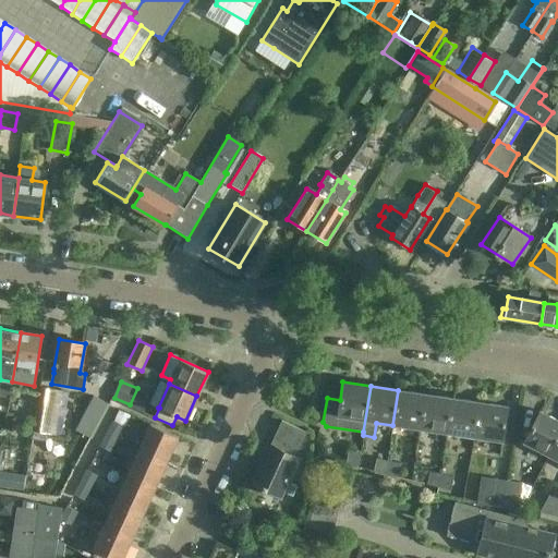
[(39,388),(33,431),(55,435),(62,391),(39,388)]
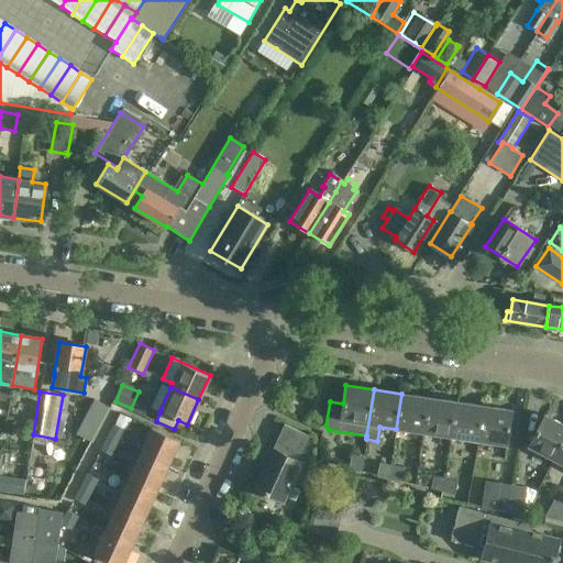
[(429,398),(401,394),(396,429),(423,433),(429,398)]
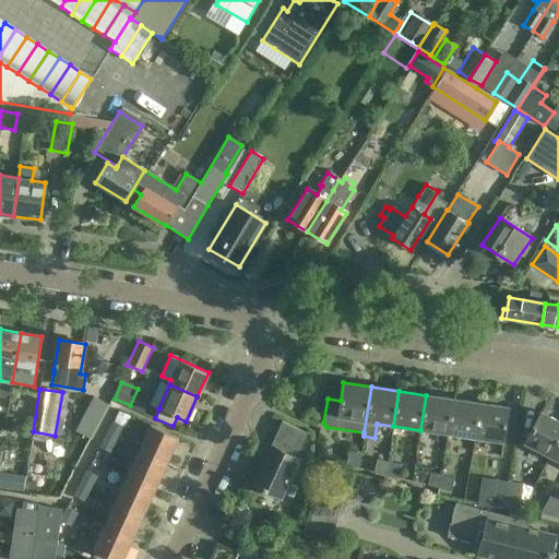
[(453,400),(426,395),(420,430),(448,435),(453,400)]
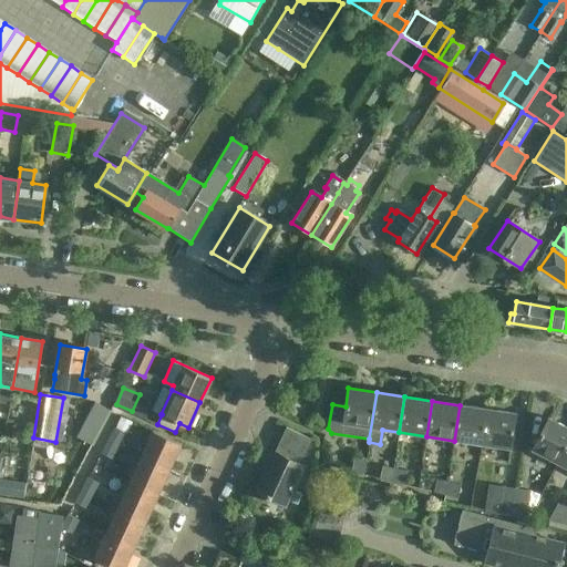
[(94,403),(78,434),(92,442),(109,411),(94,403)]
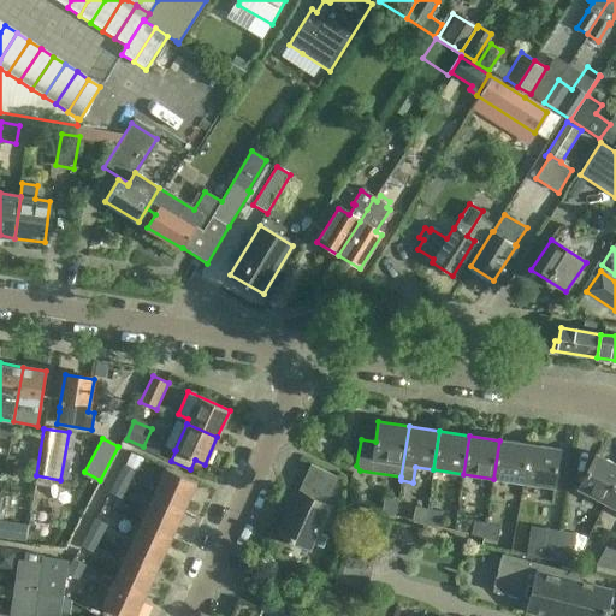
[(493,479),(523,484),(529,445),(499,440),(493,479)]
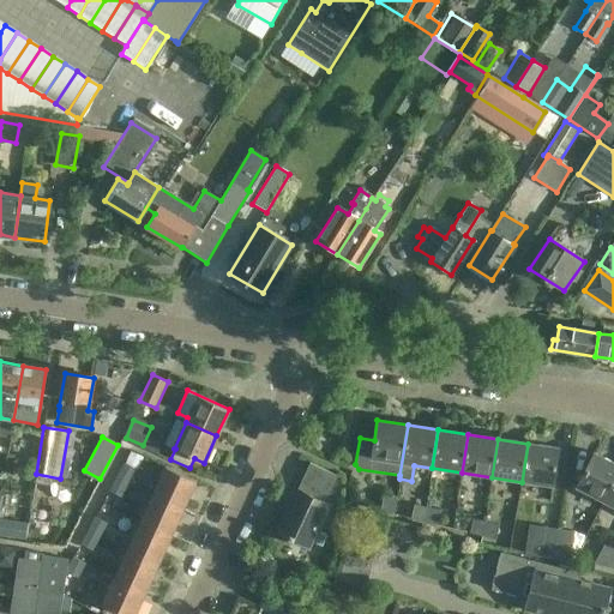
[(528,444),(522,482),(552,486),(558,449),(528,444)]
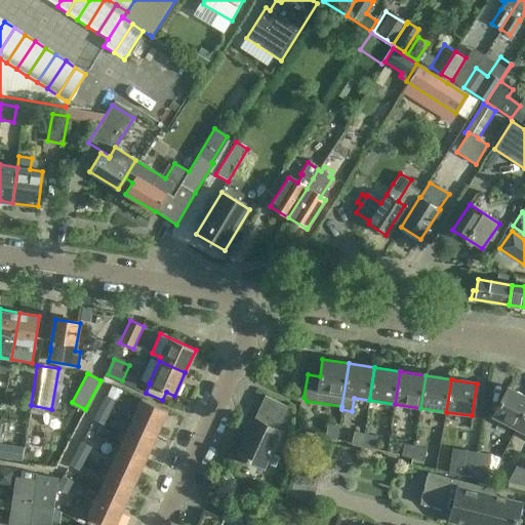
[(516,429),(524,410),(524,396),(508,388),(492,416),(516,429)]
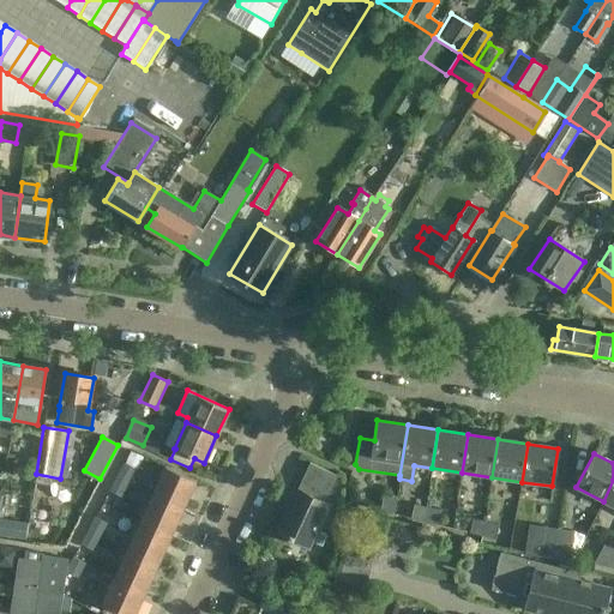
[(118,476),(127,481),(134,468),(125,462),(118,476)]
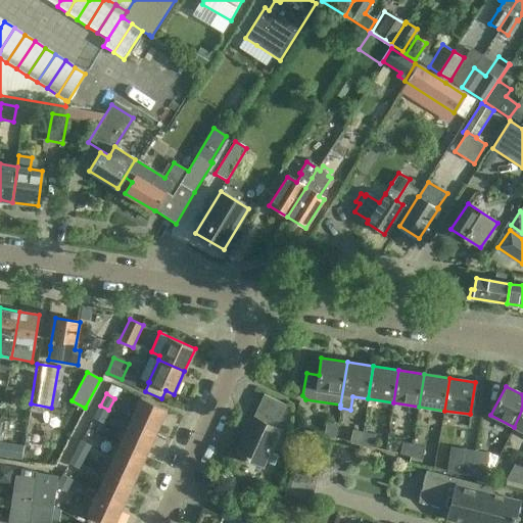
[(263,466),(280,429),(278,428),(288,406),(264,394),(253,417),(252,417),(236,454),(263,466)]
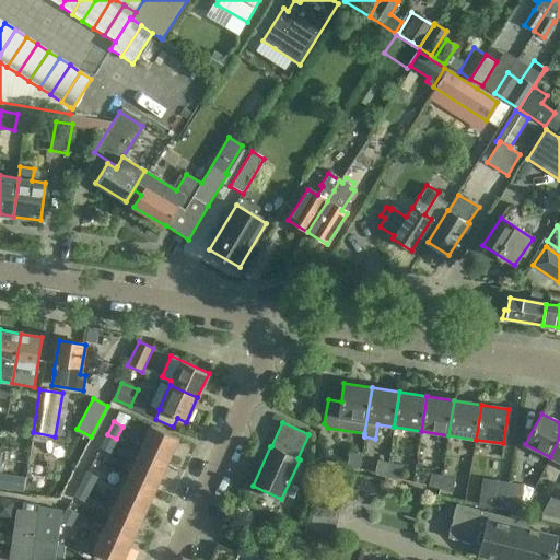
[(139,451),(167,464),(178,438),(151,424),(139,451)]
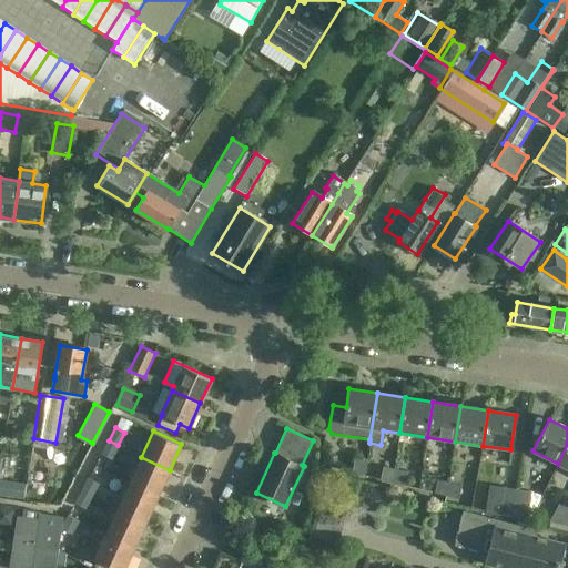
[(118,445),(109,440),(102,453),(112,457),(118,445)]
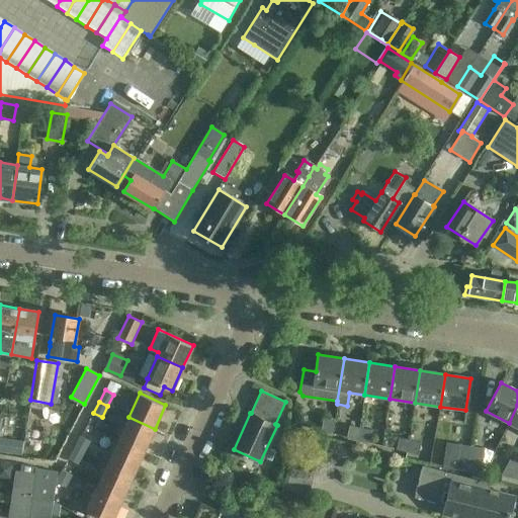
[(517,405),(509,423),(517,427),(517,405)]
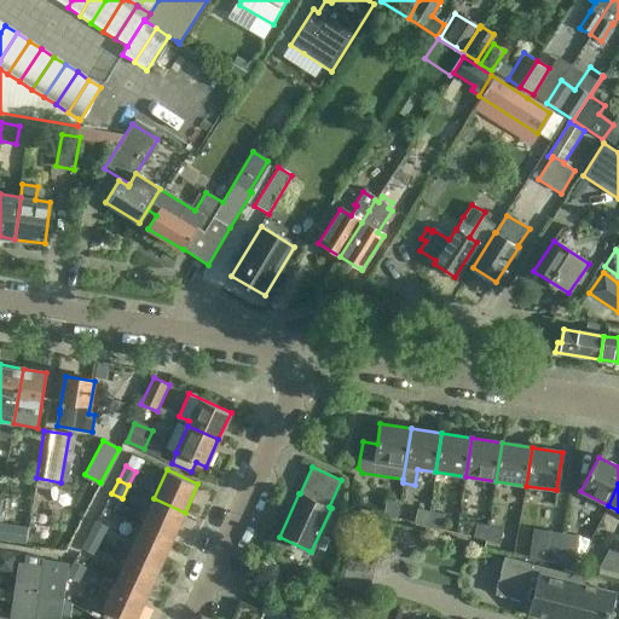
[(172,541),(185,513),(154,498),(142,526),(172,541)]
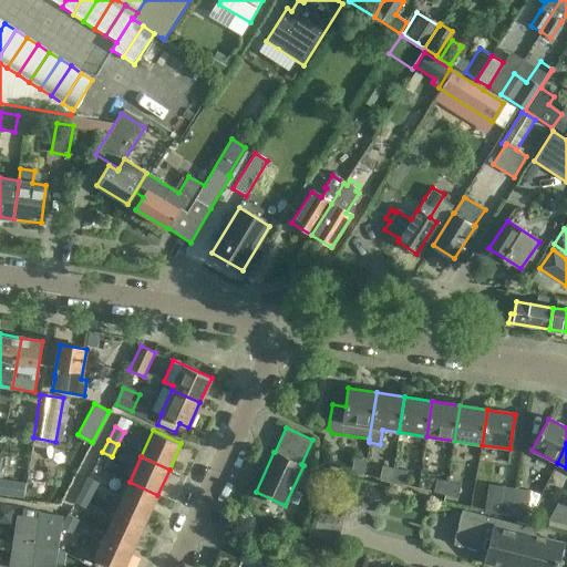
[(361,475),(364,462),(353,460),(350,473),(361,475)]
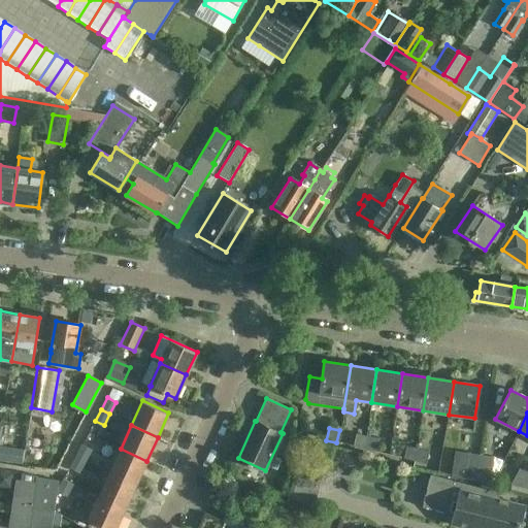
[(363,449),(366,436),(356,434),(353,447),(363,449)]
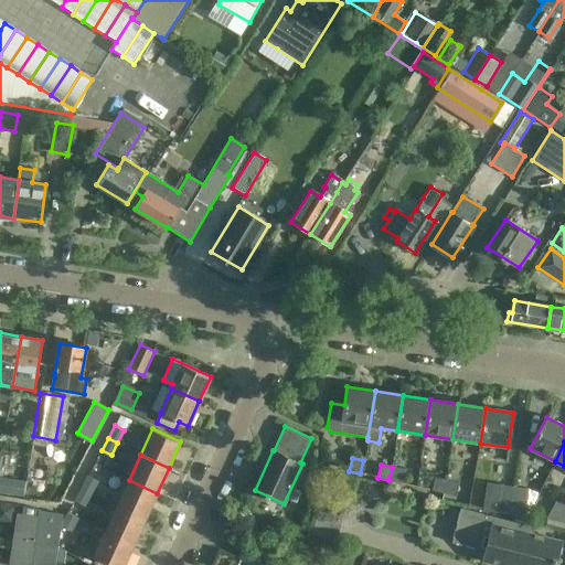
[(392,467),(388,480),(401,483),(403,470),(392,467)]
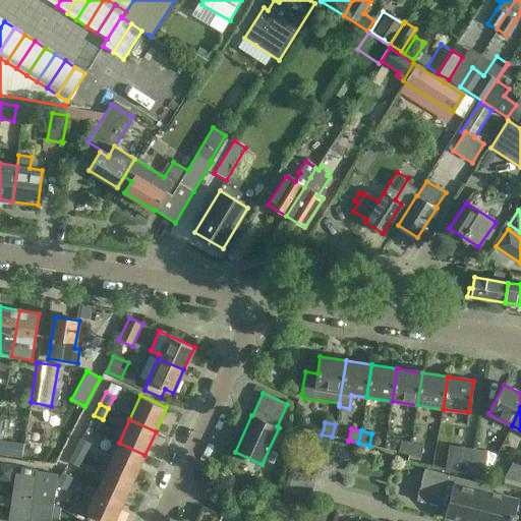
[(75,449),(84,453),(90,442),(81,438),(75,449)]
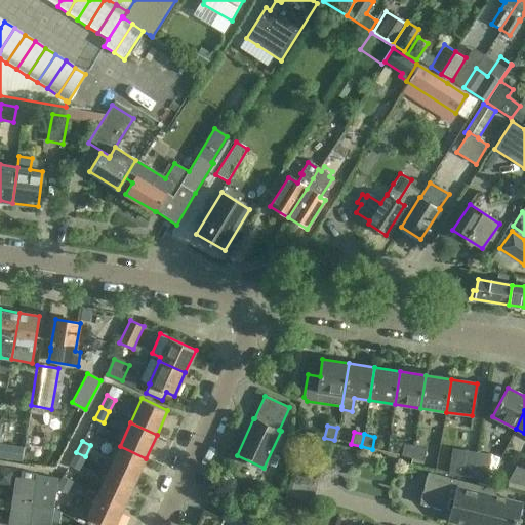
[(0,459),(22,463),(24,448),(0,444),(0,459)]
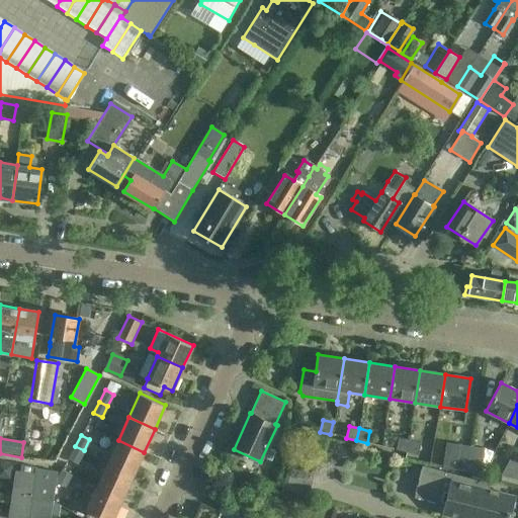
[(407,452),(410,440),(399,438),(396,449),(407,452)]
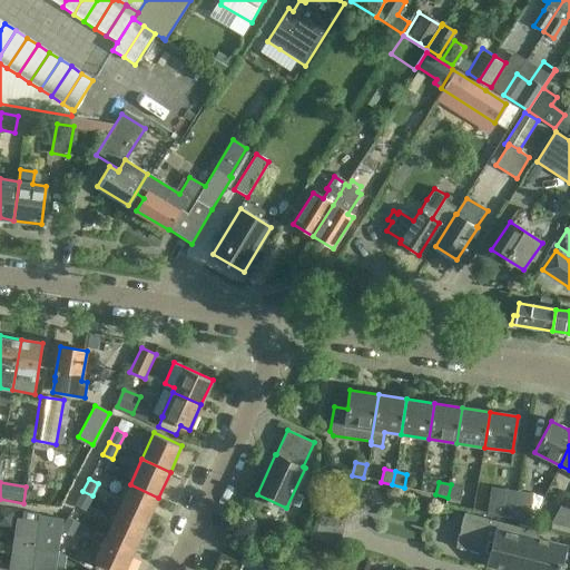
[(147,523),(158,498),(130,484),(118,510),(147,523)]
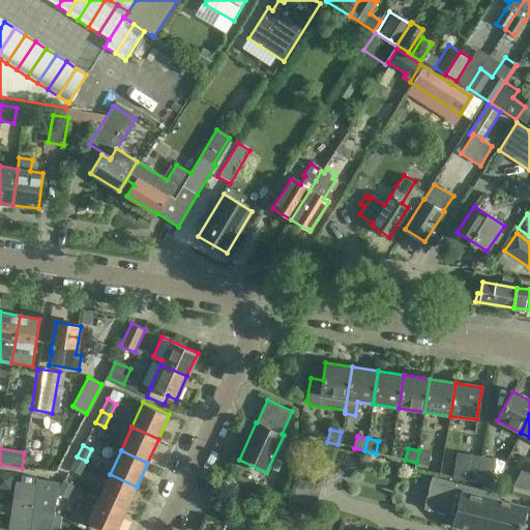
[(419,450),(416,463),(427,466),(430,453),(419,450)]
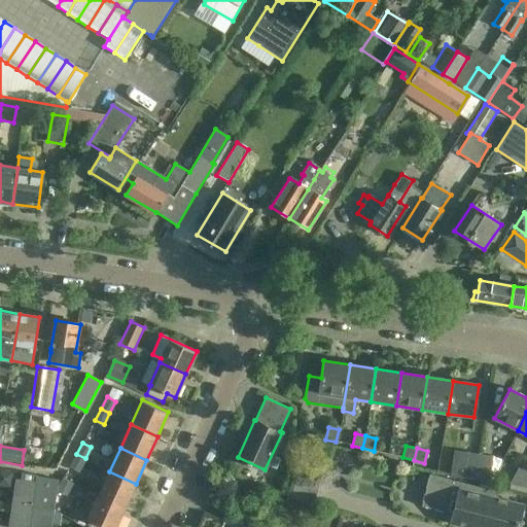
[(476,481),(480,455),(467,453),(453,451),(450,476),(464,478),(476,481)]
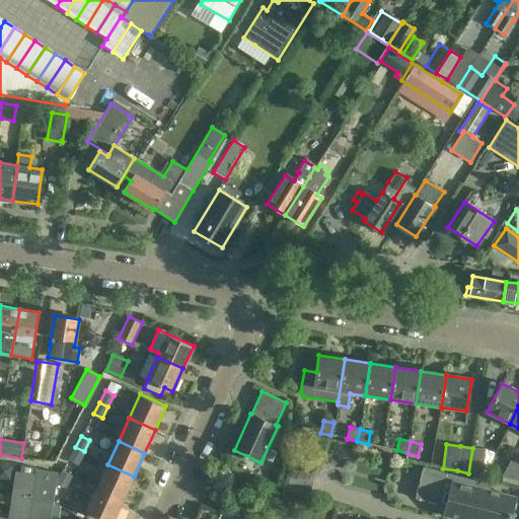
[(84,451),(75,447),(69,458),(63,469),(72,474),(84,451)]
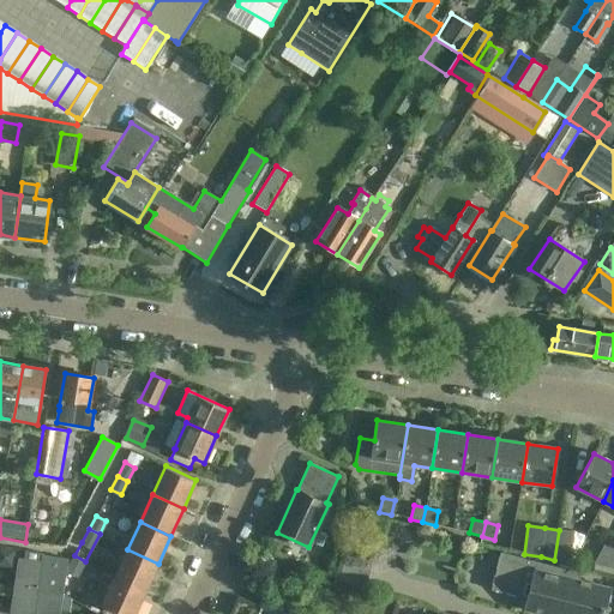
[(559,530),(554,560),(570,564),(571,549),(577,552),(583,537),(573,533),(559,530)]
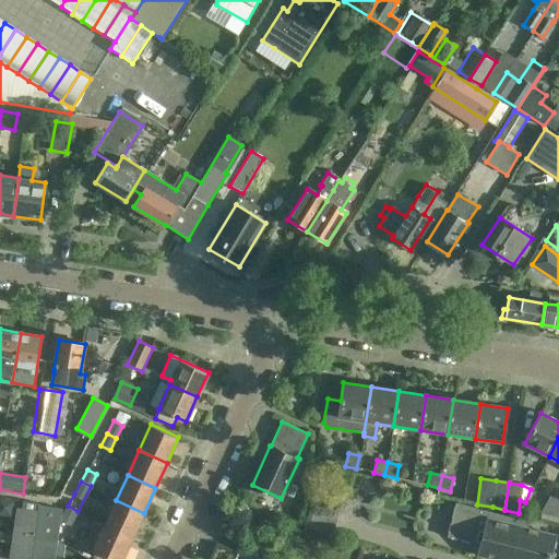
[(549,515),(558,498),(550,494),(540,513),(549,515)]
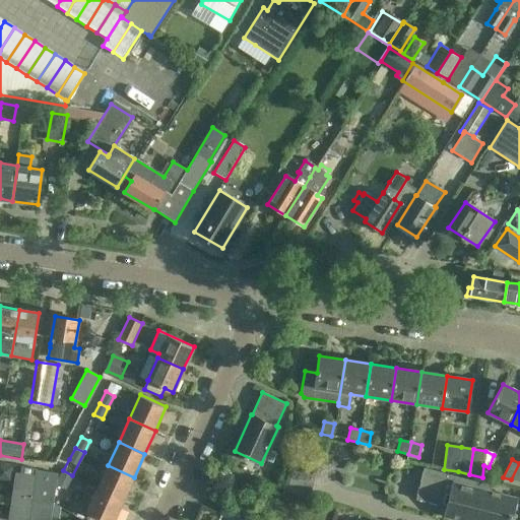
[(519,462),(519,463),(511,479),(519,481),(519,462)]
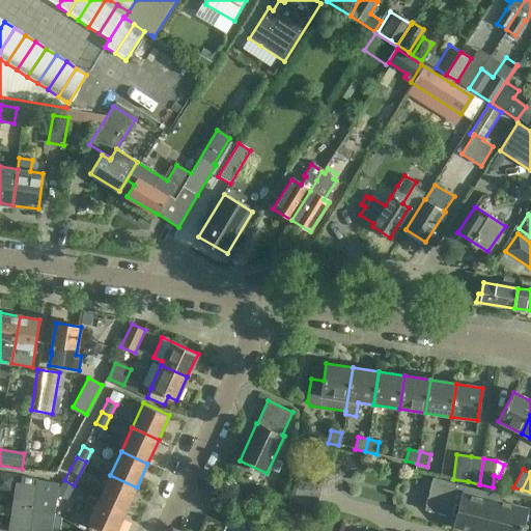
[(126,511),(137,487),(110,475),(100,499),(126,511)]
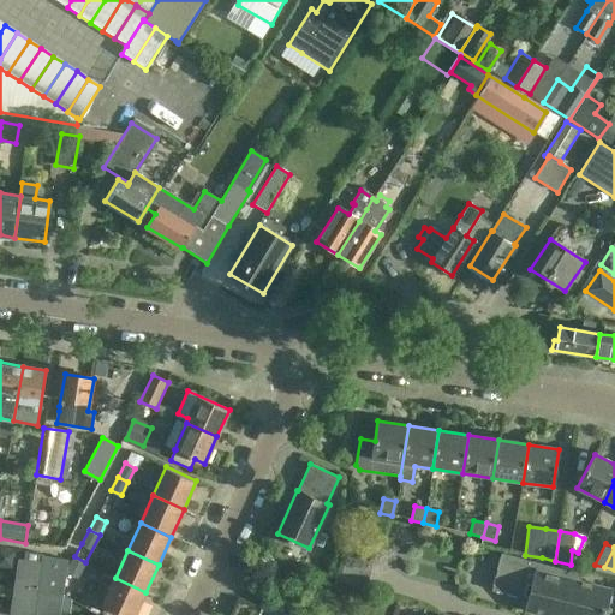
[(42,562),(41,562),(42,555),(24,553),(15,614),(34,614),(39,592),(37,592),(42,562)]
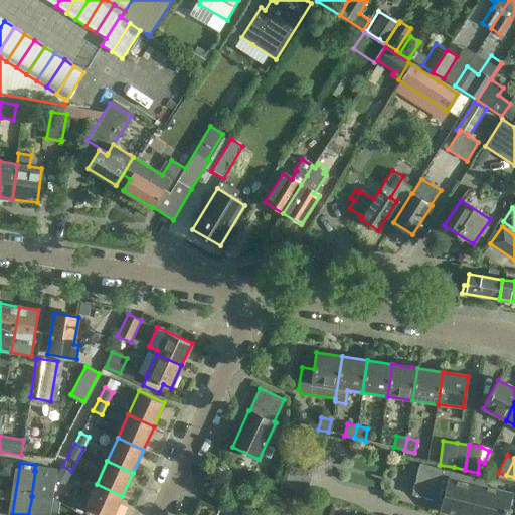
[(481,480),(420,463),(412,495),(443,503),(441,512),(454,514),(505,514),(511,494),(479,485),(481,480)]
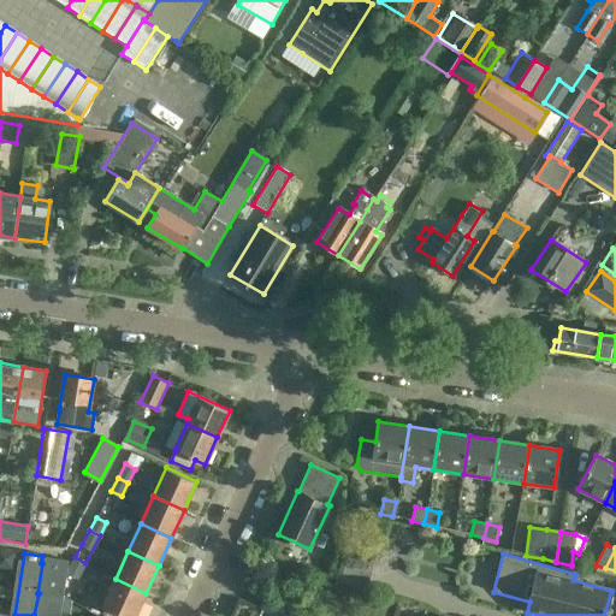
[(39,593),(63,597),(69,561),(42,556),(41,563),(42,563),(37,593),(39,593)]
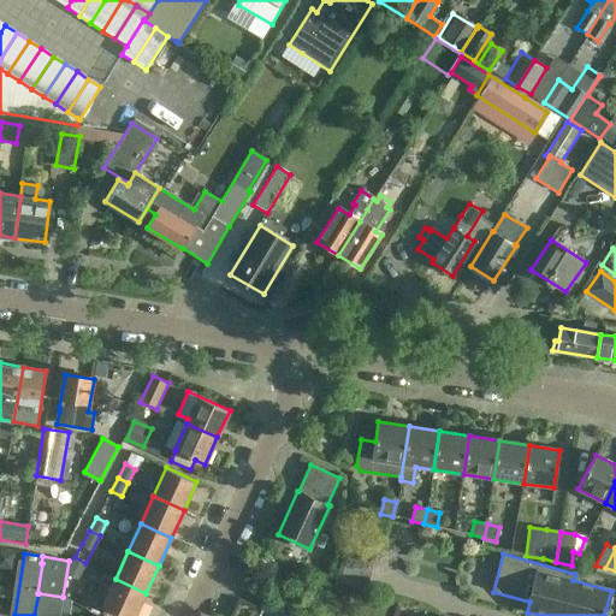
[(75,557),(67,574),(77,579),(86,563),(75,557)]
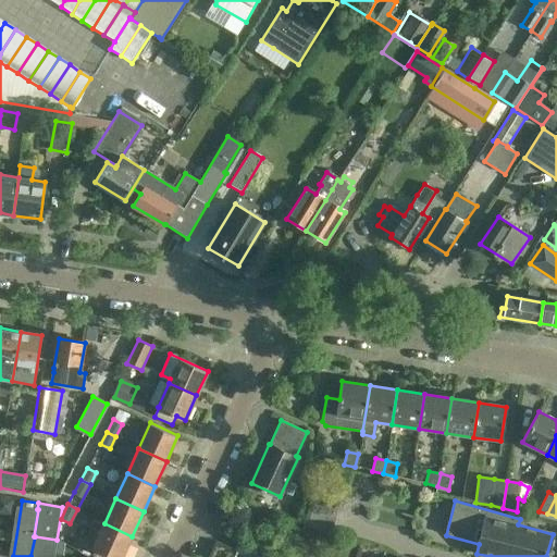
[(122,556),(132,536),(104,523),(93,548),(110,556),(122,556)]
